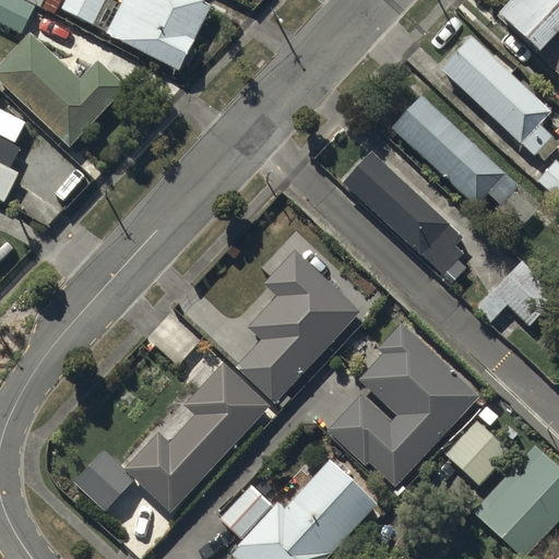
[(34,4),(25,0),(0,0),(0,21),(22,32),(34,4)]
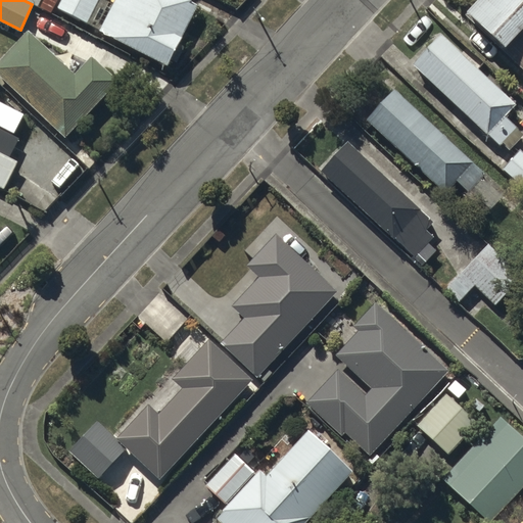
[(57,0),(43,0),(41,5),(52,11),(57,0)]
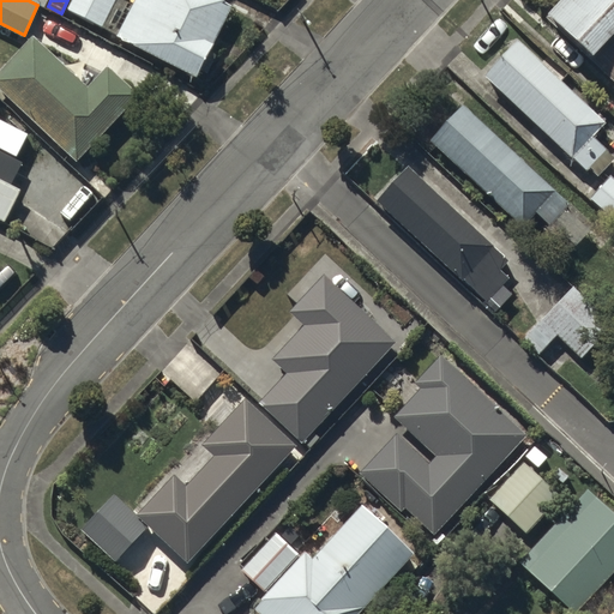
[(114,0),(70,0),(67,7),(101,25),(114,0)]
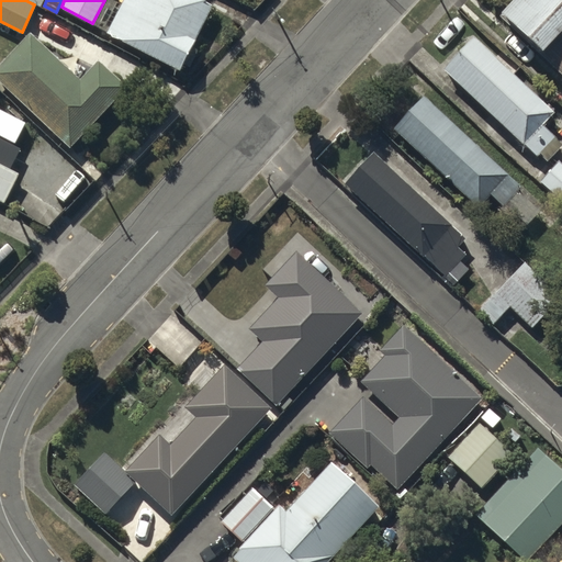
[(214,4),(205,0),(123,0),(107,33),(180,70),(214,4)]
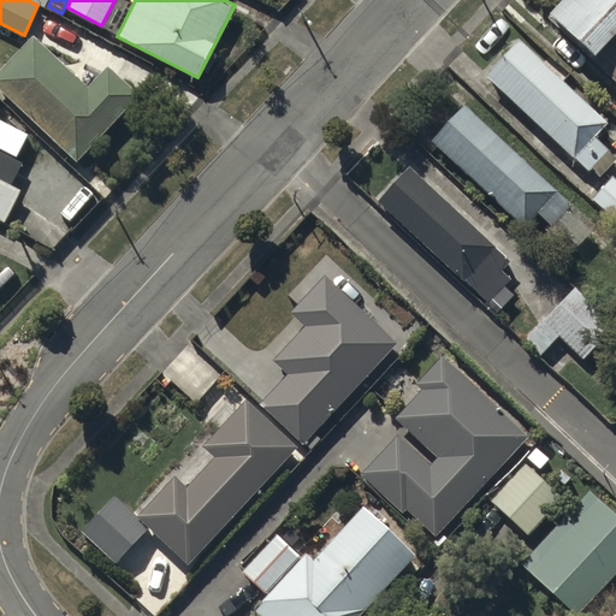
[(615,0),(555,0),(545,11),(615,77),(615,0)]
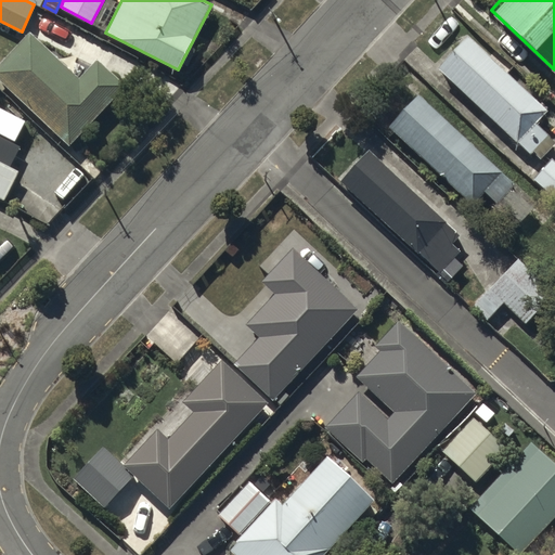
[(80,75),(29,29),(0,61),(0,78),(69,142),(124,82),(97,57),(80,75)]
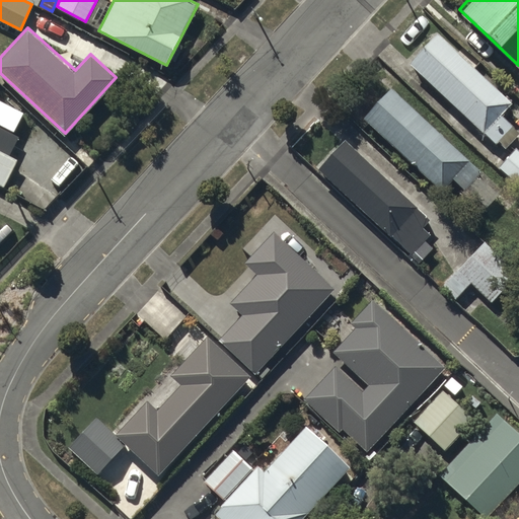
[(518,132),(500,115),(512,102),(438,33),(409,64),(496,145),(499,142),(506,148),(518,134),(518,132)]
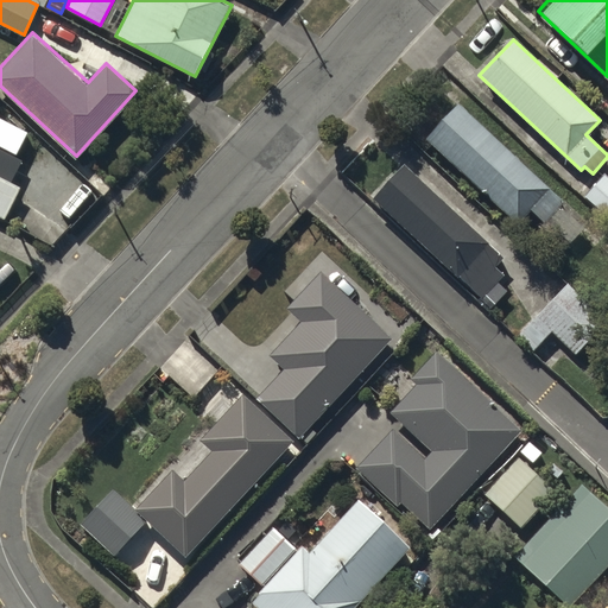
[(565,202),(458,101),(425,137),(517,222),(530,209),(545,222),(565,202)]
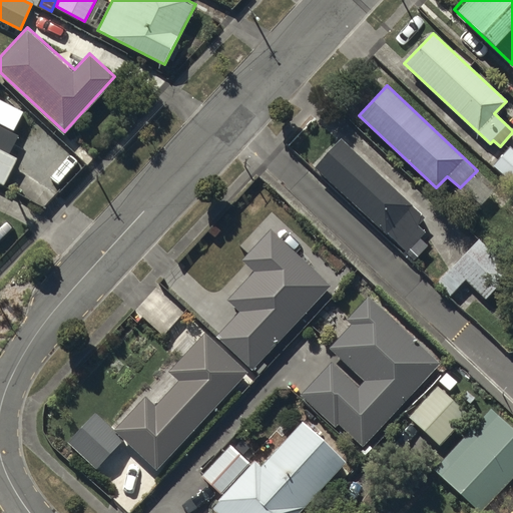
[(433,222),(341,136),(314,165),(405,251),(433,222)]
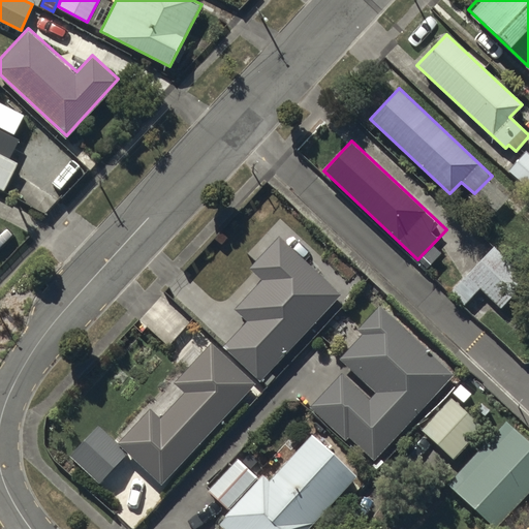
[(528,152),(526,150),(508,169),(528,188),(528,152)]
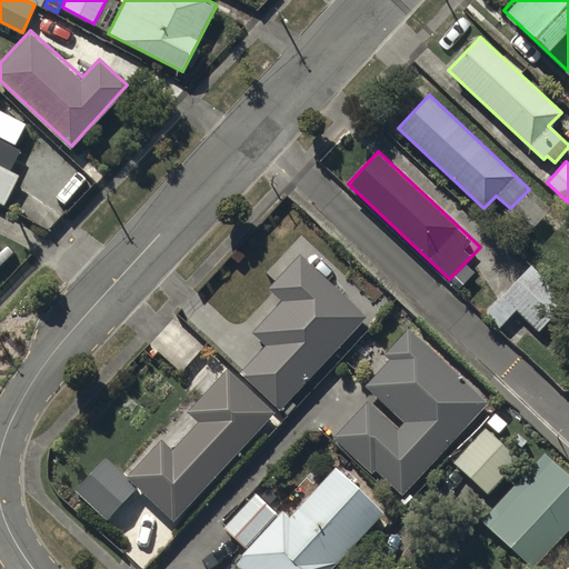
[(20,176),(0,165),(0,201),(6,203),(20,176)]
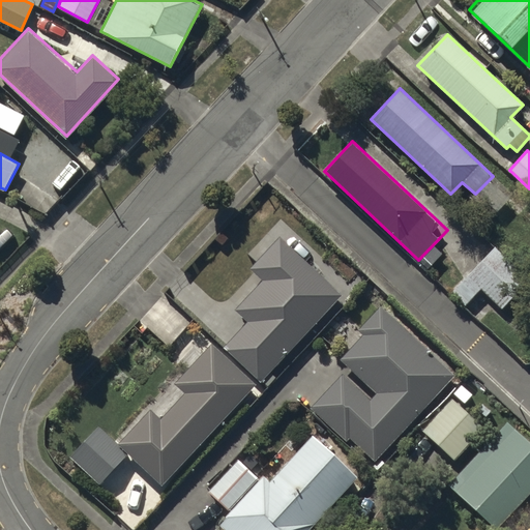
[(247,322),(224,347),(262,382),(344,294),(281,235),(251,267),(263,280),(234,310),(247,322)]
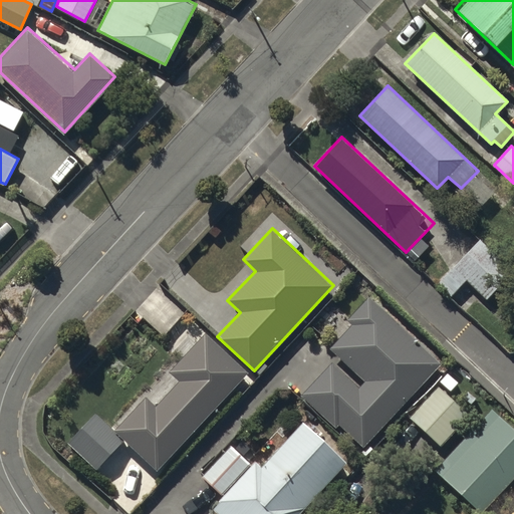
[(513,288),(513,274),(478,241),(440,281),(453,293),(466,279),(496,307),(513,288)]
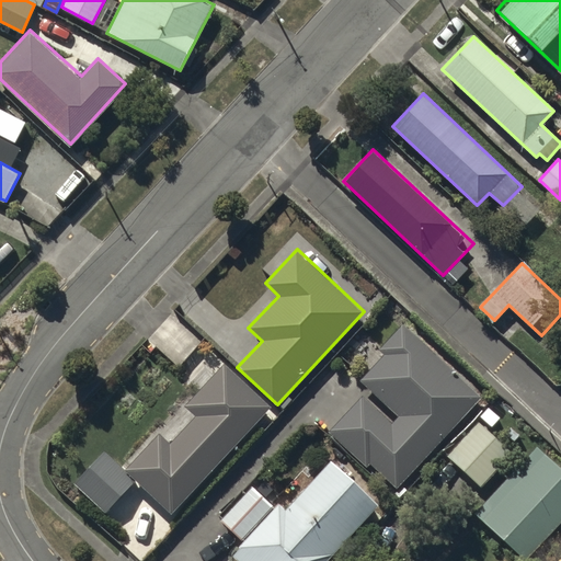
[(483,397),(403,323),(378,350),(384,355),(359,381),(398,415),(391,423),(361,395),(327,432),(366,468),(370,464),(398,489),(483,397)]
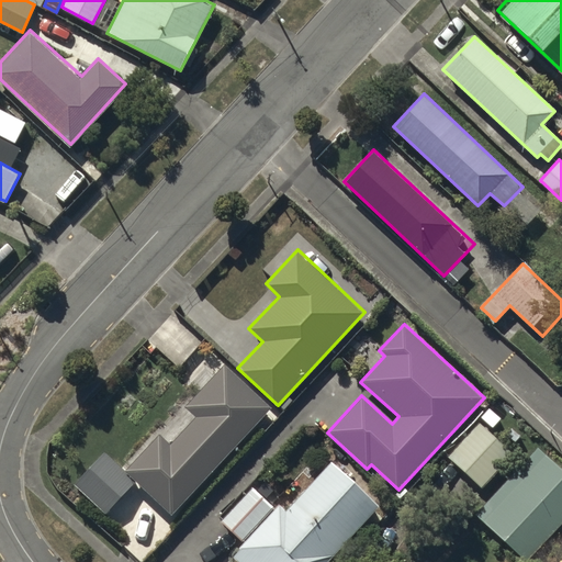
[(271,407),(225,363),(183,406),(195,417),(170,444),(161,435),(126,471),(171,513),(271,407)]
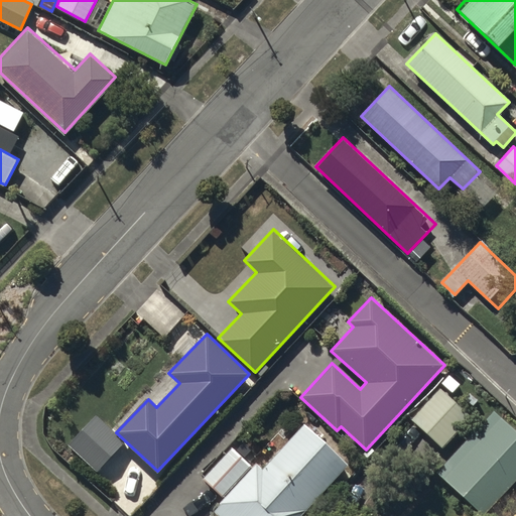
[(459,384),(448,376),(442,383),(452,392),(459,384)]
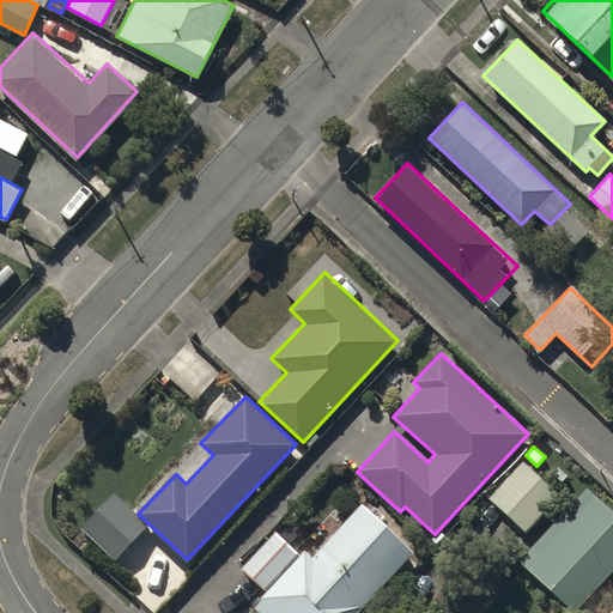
[(559,495),(522,460),(489,496),(526,530),(559,495)]
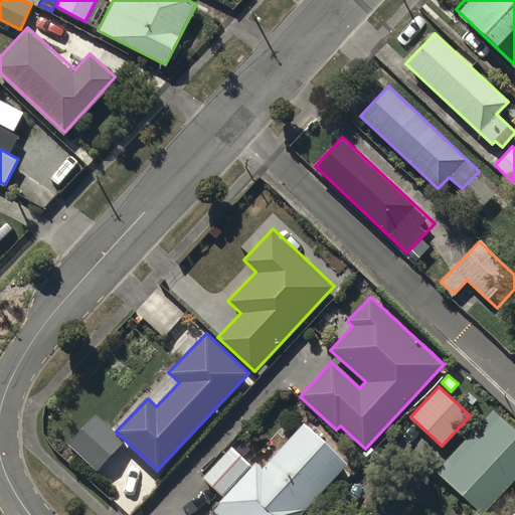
[(514,476),(514,428),(493,408),(435,471),(480,514),(514,476)]
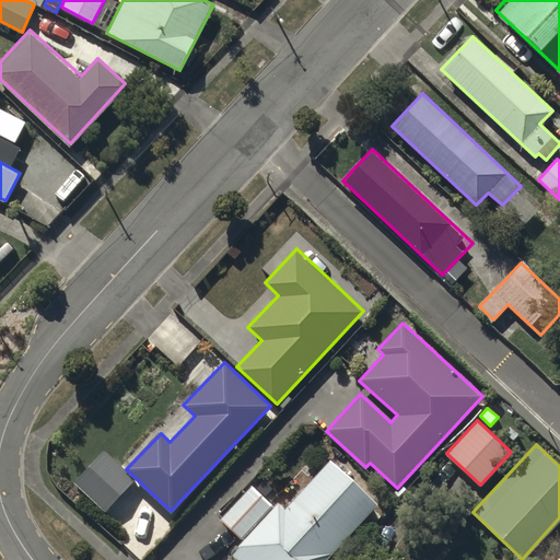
[(135,480),(103,451),(73,482),(105,512),(135,480)]
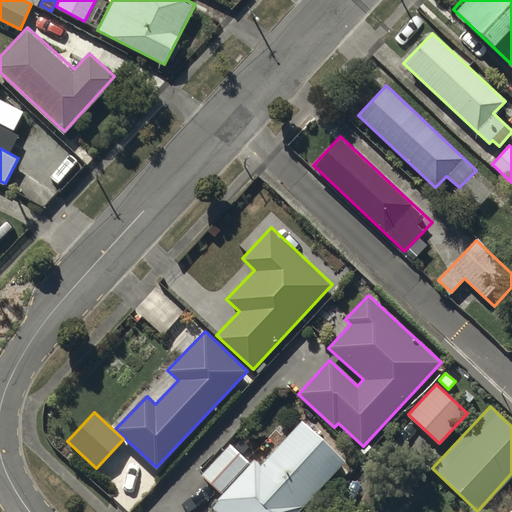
[(261,469),(253,462),(212,508),(215,511),(299,511),(345,461),(303,423),(261,469)]
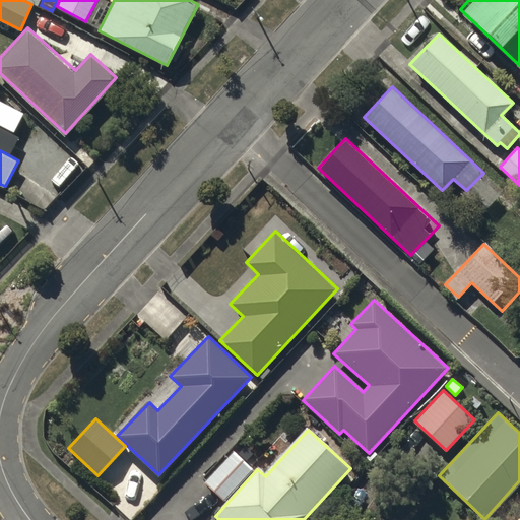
[(233,452),(205,481),(223,499),(252,469),(233,452)]
